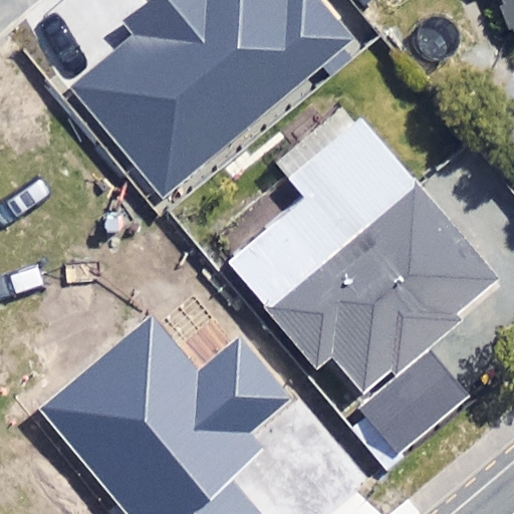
[(73,85),(165,194),(351,37),(319,0),(146,0),(121,20),(134,35),(73,85)]
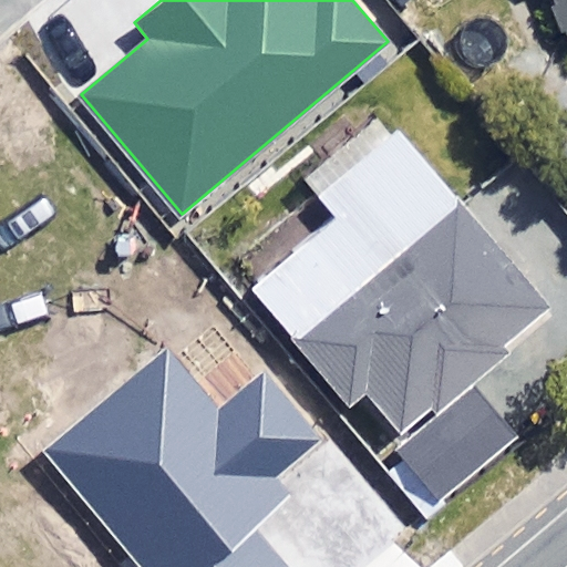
[(566,0),(547,0),(566,37),(566,0)]
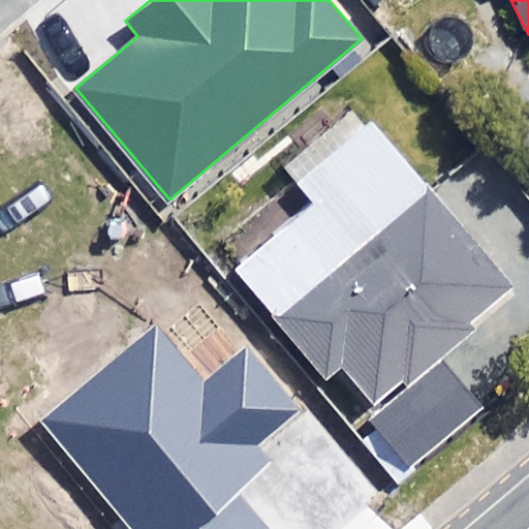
[(514,294),(371,127),(301,187),(312,201),(236,268),(329,377),(342,367),(378,409),(514,294)]
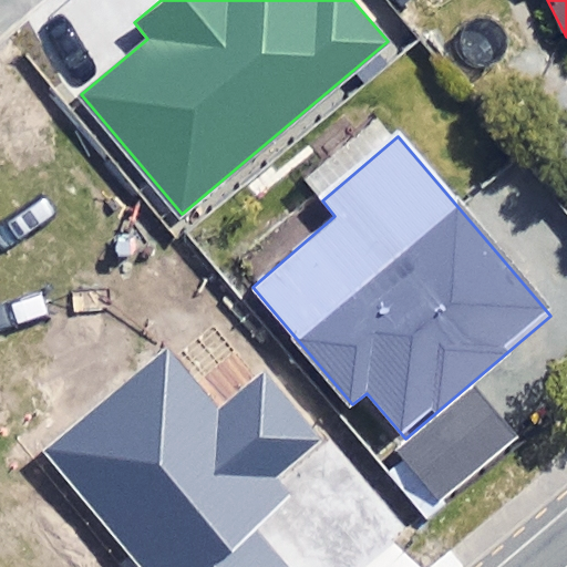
[(140,566),(287,566),(255,526),(290,498),(270,473),(313,440),(263,375),(213,415),(163,352),(44,445),(140,566)]
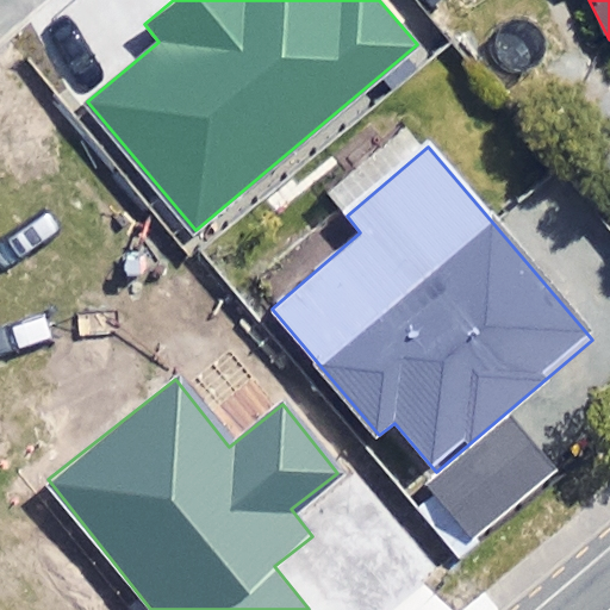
[(474,540),(554,472),(509,419),(428,486),(474,540)]
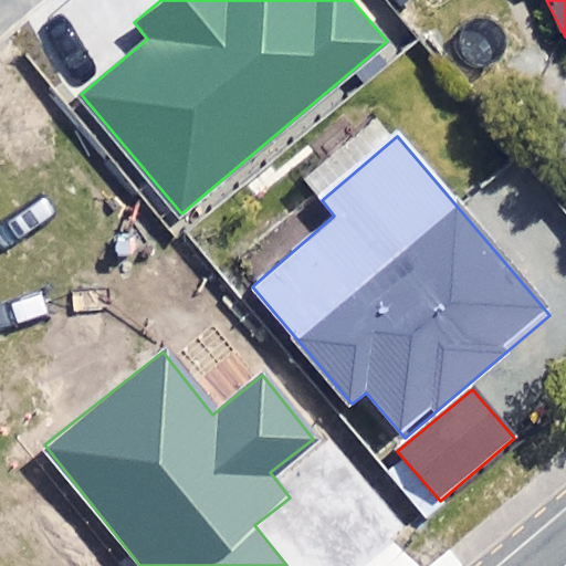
All buildings are outlined.
